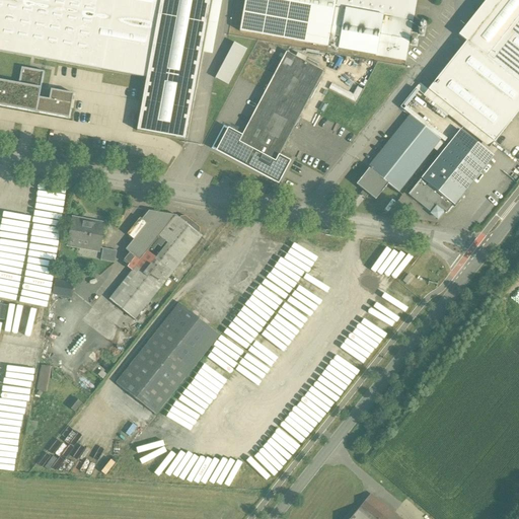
[(0,0),(0,51),(31,58),(32,58),(34,58),(46,60),(146,79),(160,0),(0,0)]
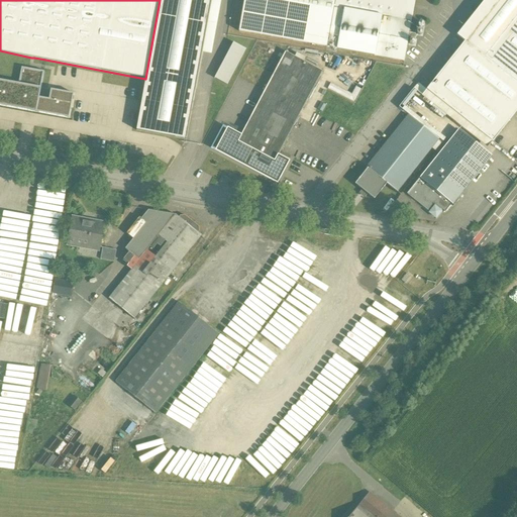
[(160,0),(145,79),(136,130),(186,139),(211,0),(160,0)]
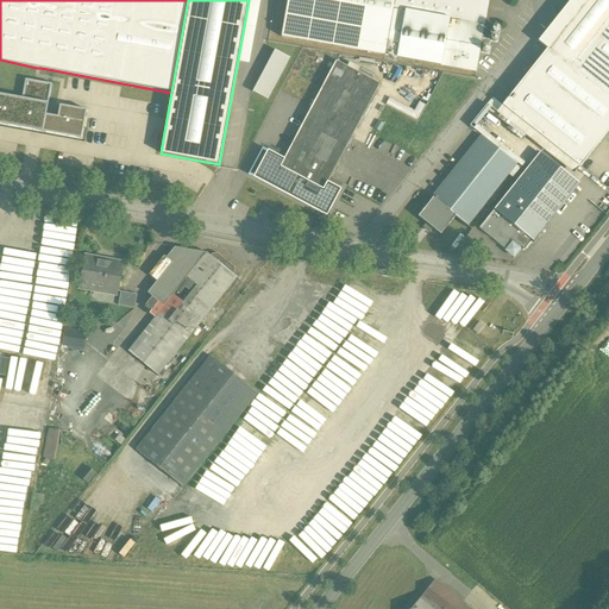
[(288,0),(282,36),(384,55),(387,43),(394,0),(288,0)]
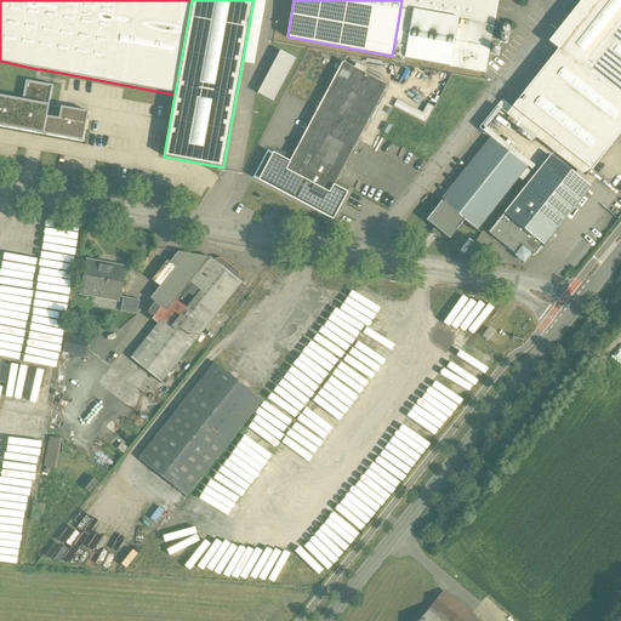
[(402,0),(394,44),(392,56),(485,73),(499,0),(402,0)]
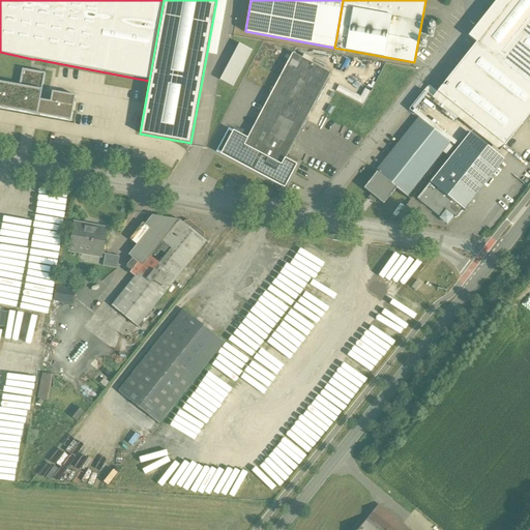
[(529,0),(509,0),(438,91),(449,100),(505,145),(529,113),(529,0)]
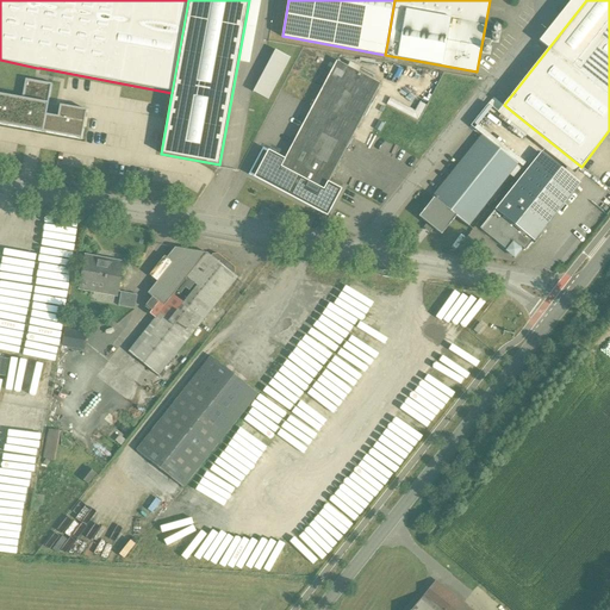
[(275,50),(253,93),(268,100),(290,58),(275,50)]
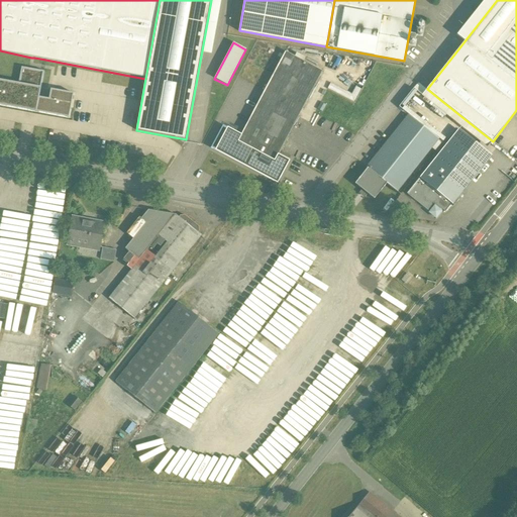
[(241,135),(238,142),(275,162),(278,156),(322,71),(286,52),(274,75),(265,91),(241,135)]
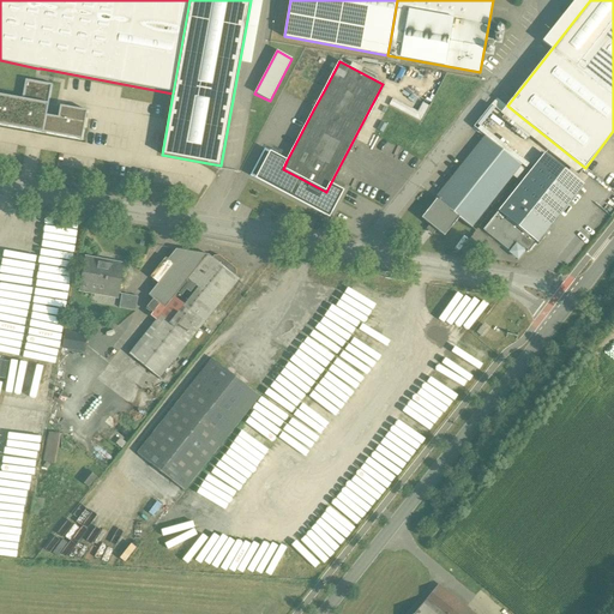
[(26,79),(22,100),(48,104),(52,85),(26,79)]
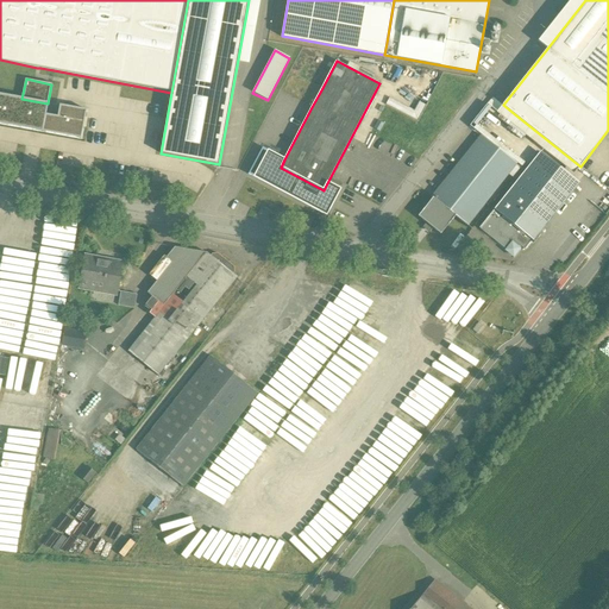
[(507,100),(500,93),(495,99),(502,105),(507,100)]
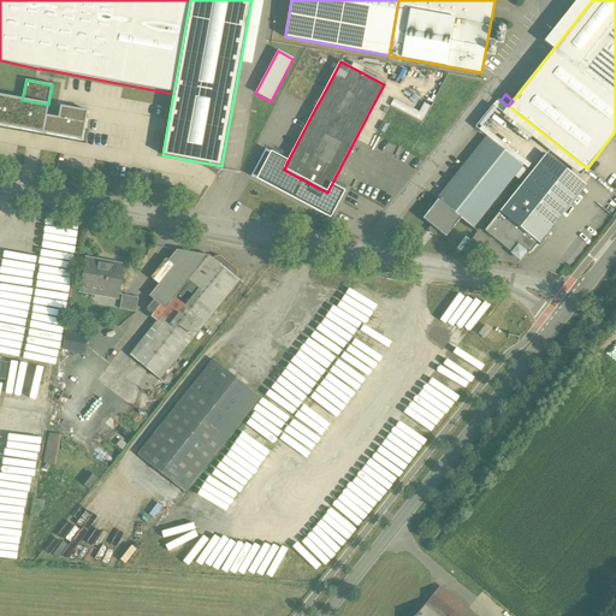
[(0,125),(43,134),(47,117),(48,105),(22,100),(0,95),(0,125)]
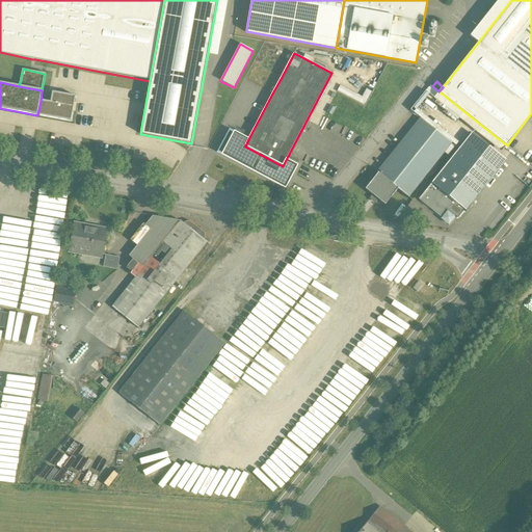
[(342,86),(340,91),(367,105),(371,96),(367,94),(365,98),(342,86)]
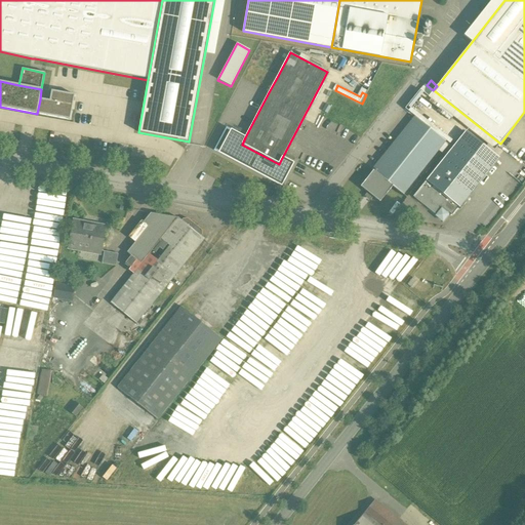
[(445,99),(434,90),(429,97),(440,106),(445,99)]
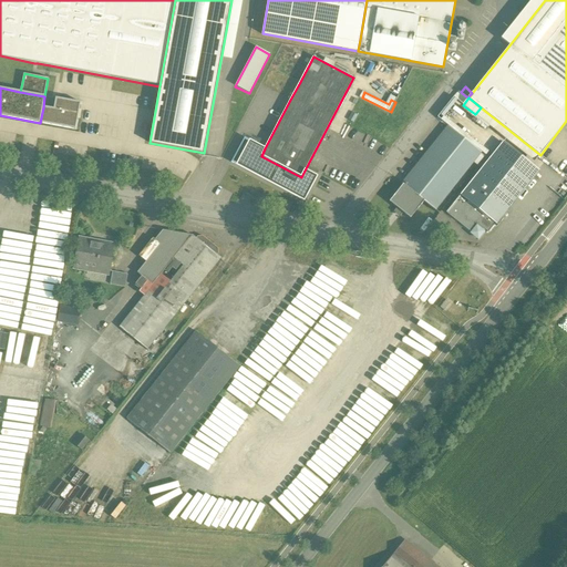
[(43,107),(40,123),(75,130),(81,103),(55,99),(53,109),(43,107)]
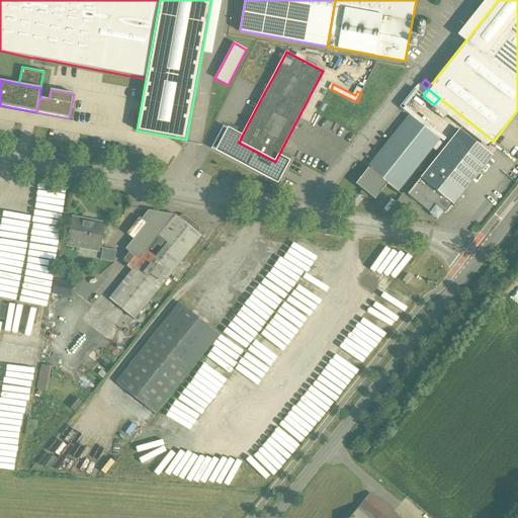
[(439,139),(411,115),(356,184),(375,199),(387,184),(397,191),(439,139)]
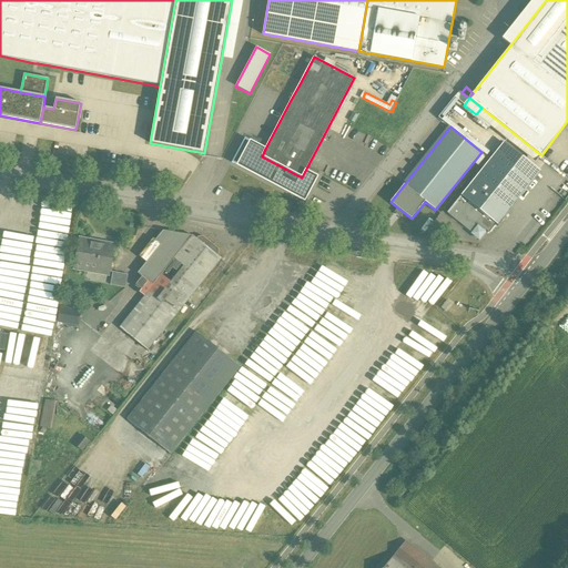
[(302,178),(262,156),(265,149),(244,138),(232,163),(305,202),(317,178),(305,171),(302,178)]
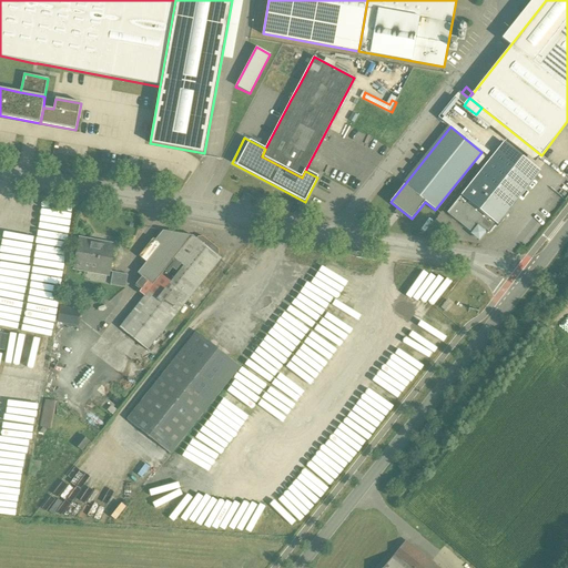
[(505,144),(449,214),(470,231),(477,223),(489,232),(538,171),(505,144)]
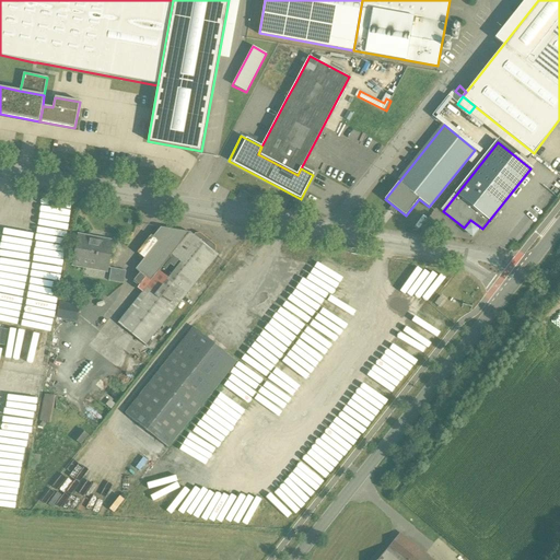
[(190,233),(161,228),(153,237),(159,242),(136,269),(140,273),(135,281),(140,286),(147,278),(151,281),(162,267),(166,270),(171,264),(174,267),(179,260),(172,255),(190,233)]
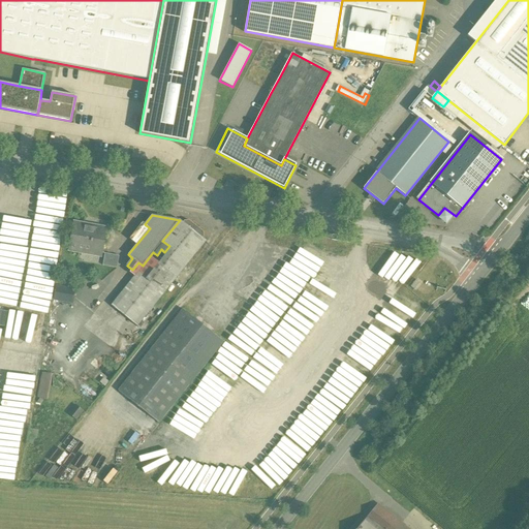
[(180,220),(162,241),(169,246),(172,248),(147,278),(138,272),(112,305),(137,327),(206,241),(180,220)]
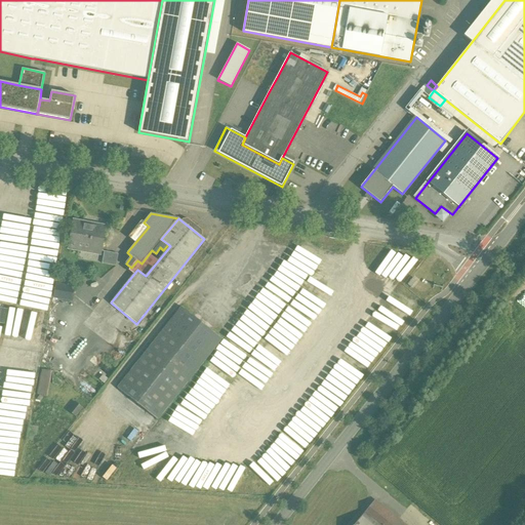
[(106,229),(85,225),(85,223),(74,220),(69,248),(80,250),(81,247),(102,251),(106,229)]
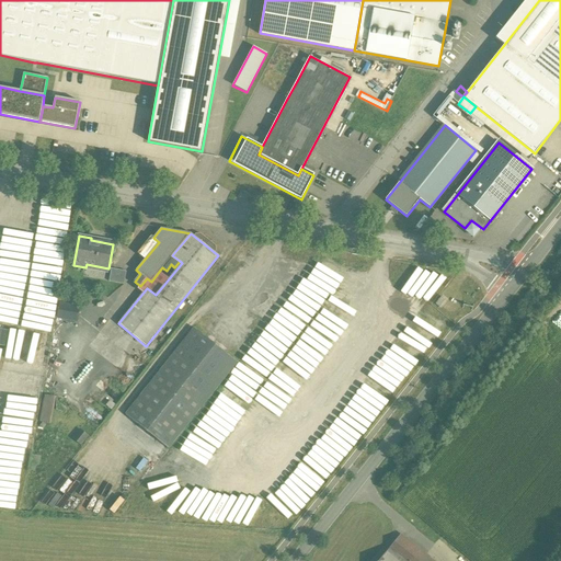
[(127,272),(112,268),(110,282),(124,284),(127,272)]
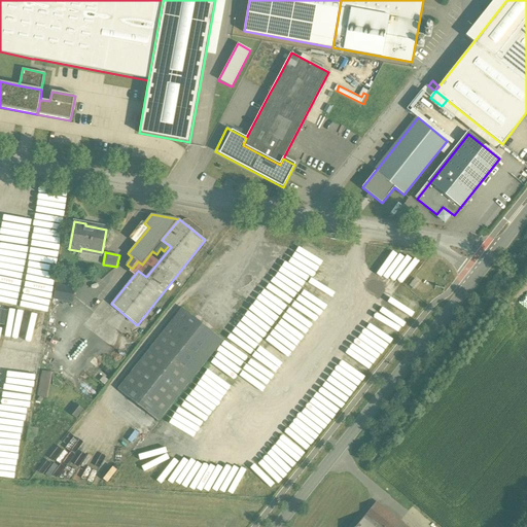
[(418,282),(415,279),(409,286),(413,289),(418,282)]
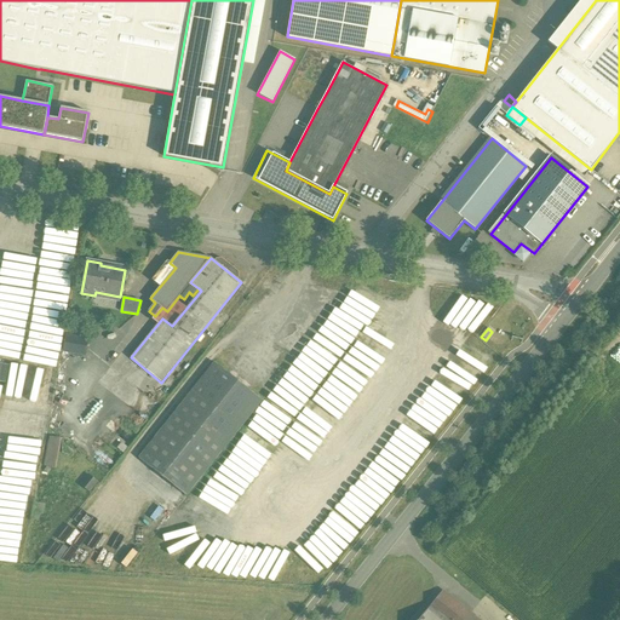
[(65,351),(87,356),(91,339),(69,334),(65,351)]
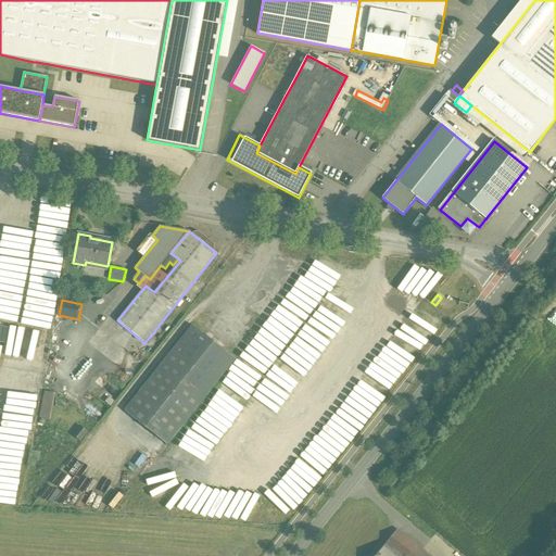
[(192,325),(124,411),(167,444),(236,359),(192,325)]
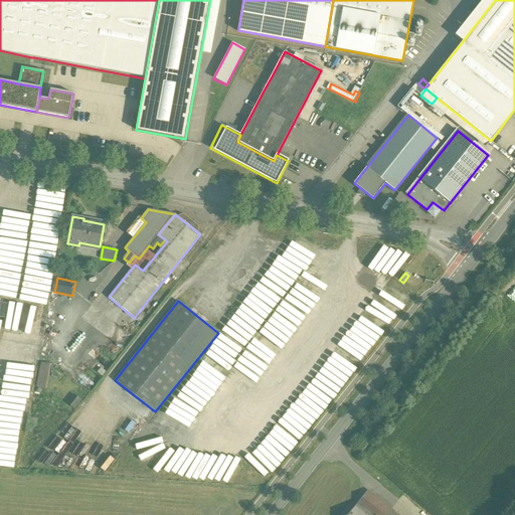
[(48,388),(51,364),(42,363),(39,387),(48,388)]
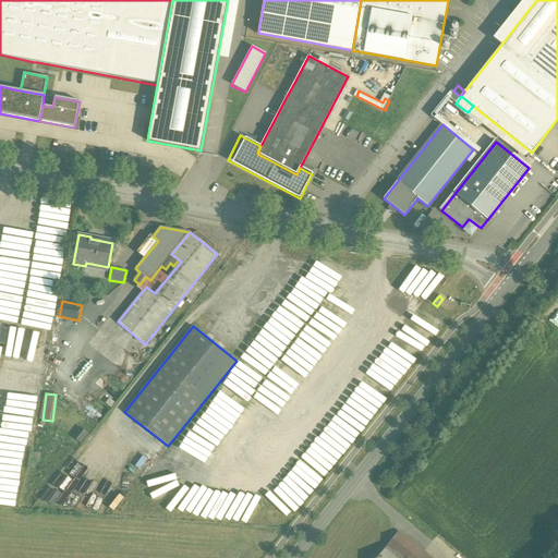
[(317,494),(343,460),(330,450),(327,456),(316,447),(293,476),(317,494)]
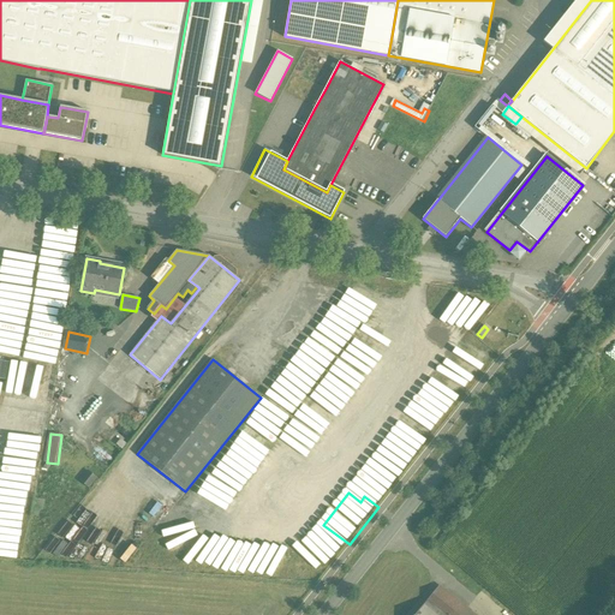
[(286,580),(296,557),(288,555),(279,577),(286,580)]
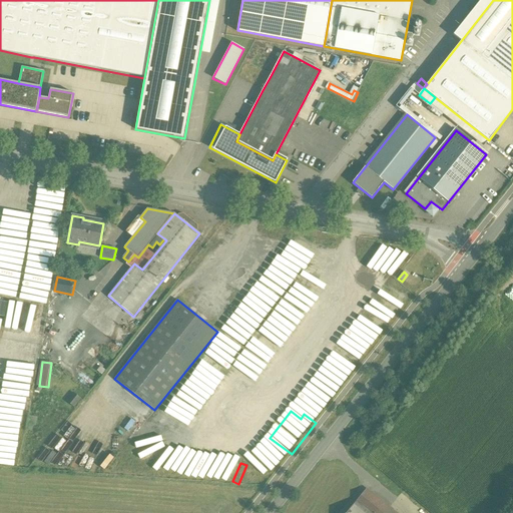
[(269,481),(261,463),(254,465),(263,483),(269,481)]
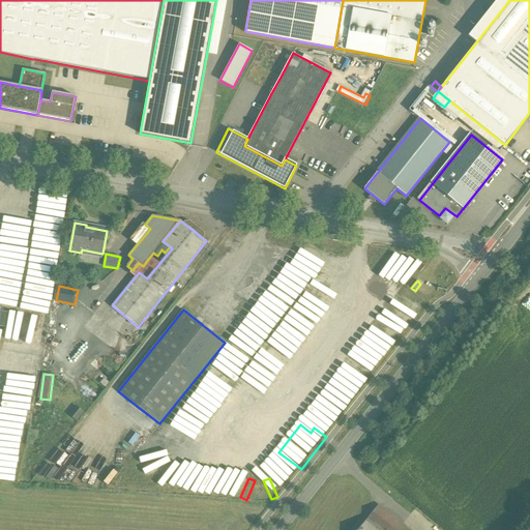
[(236,497),(236,480),(223,480),(223,497),(236,497)]
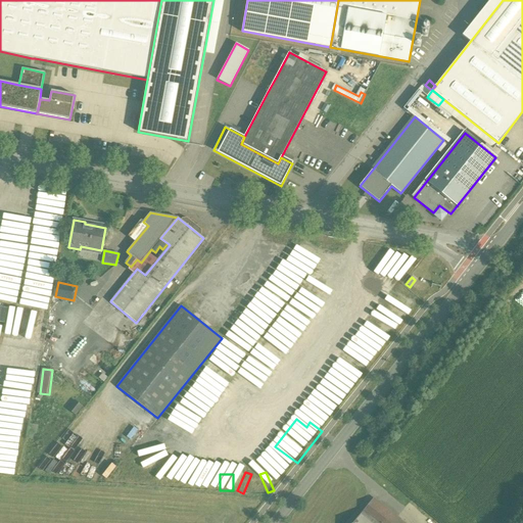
[(402,522),(373,500),(353,522),(402,522)]
